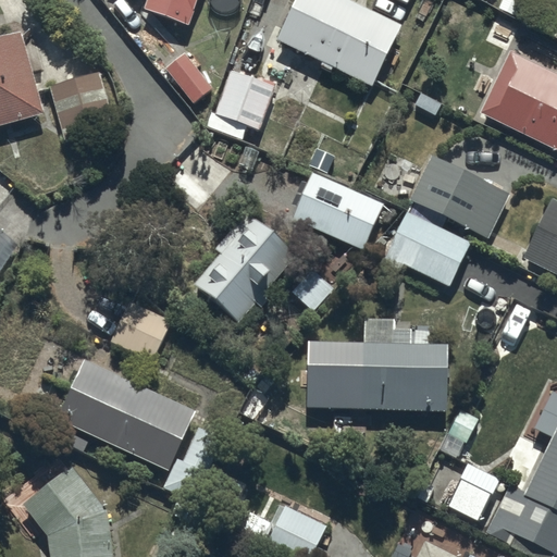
[(147,0),(145,10),(188,25),(196,0),(147,0)]
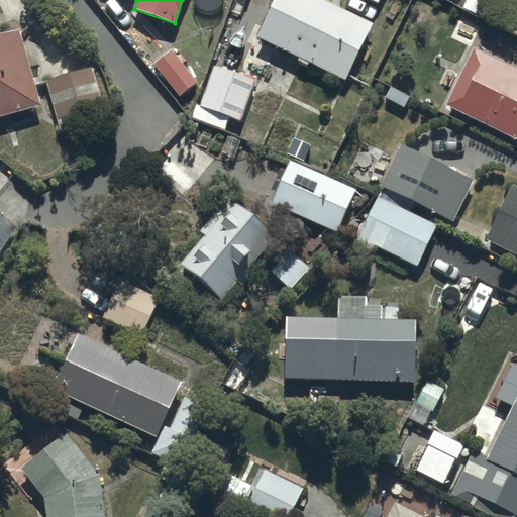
[(273,0),(256,34),(300,56),(297,61),(307,66),(309,61),(343,78),(371,23),(324,0),(273,0)]
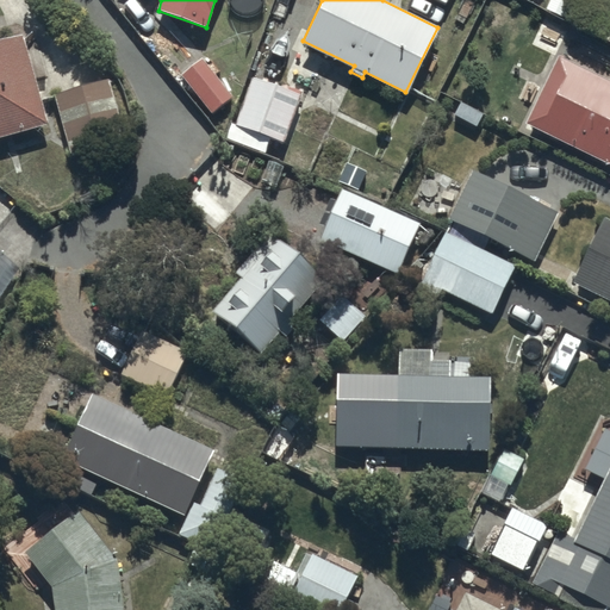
[(0,135),(48,122),(22,31),(0,36),(0,135)]
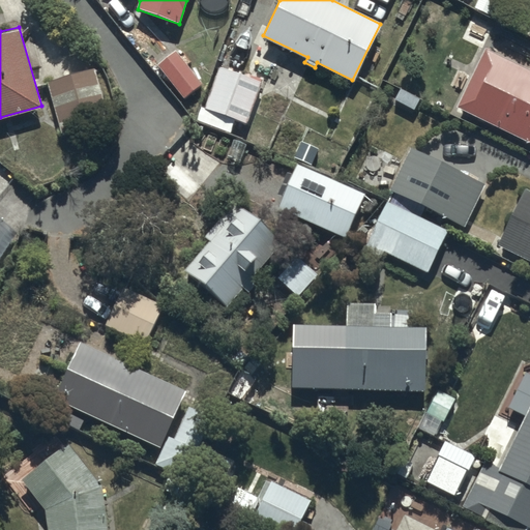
[(529,69),(482,47),(453,106),(529,144),(529,69)]
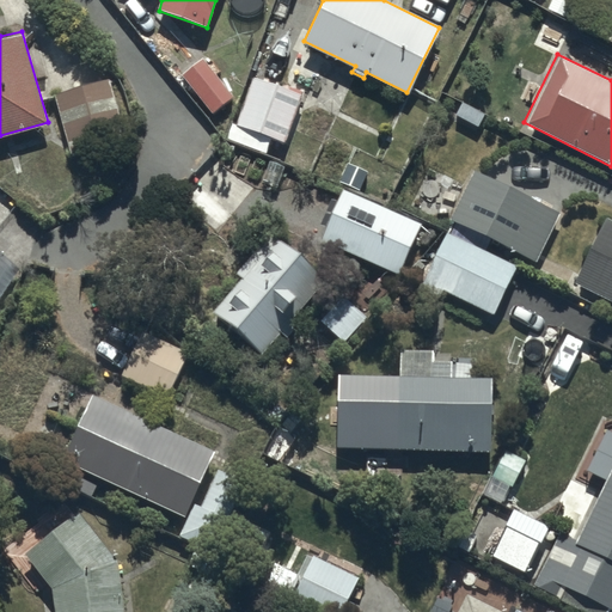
[(202,57),(182,74),(210,114),(233,96),(202,57)]
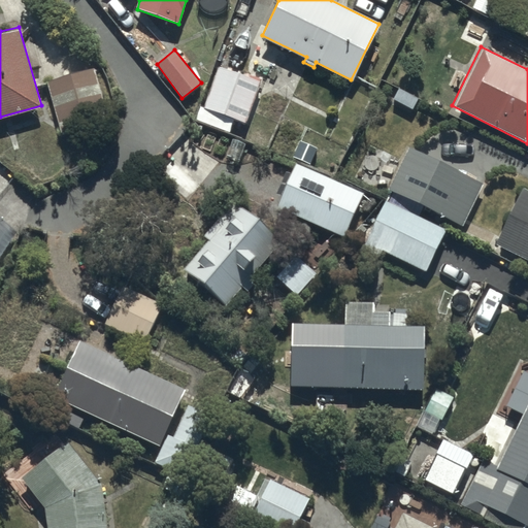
[(260,79),(218,65),(203,106),(200,104),(195,119),(229,130),(233,118),(245,122),(260,79)]
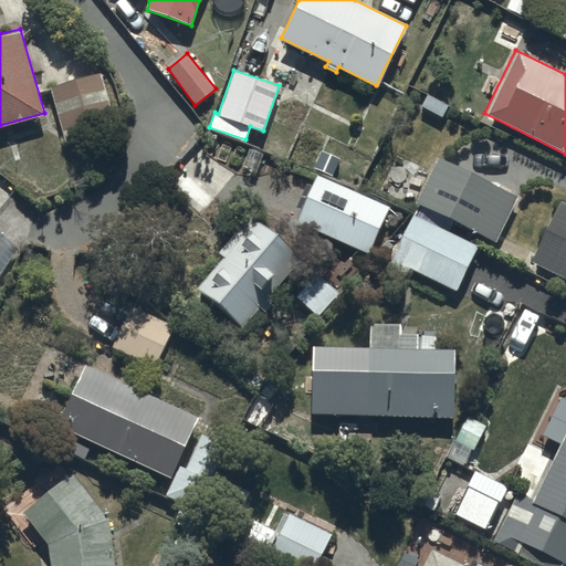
[(100,72),(51,86),(65,140),(115,125),(100,72)]
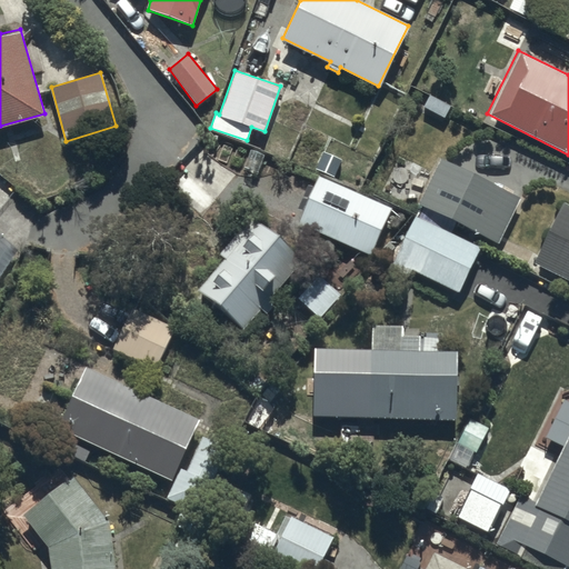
[(440,158),(418,202),(432,211),(427,222),(416,217),(391,266),(409,275),(412,268),(458,291),(480,247),(451,231),(456,221),(497,241),(519,198),(440,158)]
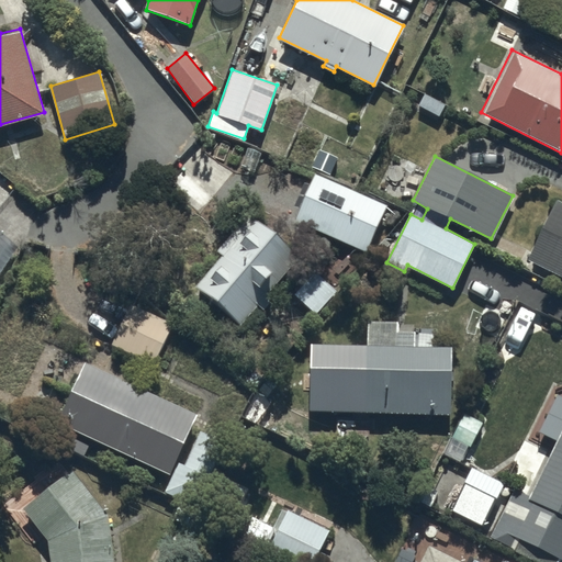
[(312,173),(293,220),(367,249),(386,204),(312,173)]
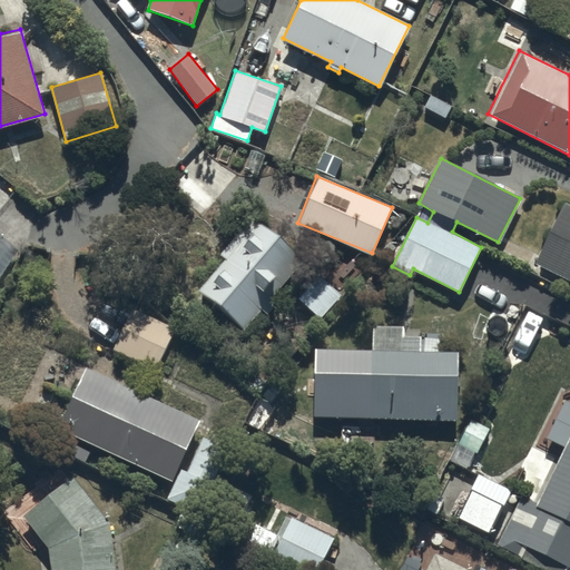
[(569,205),(563,202),(533,263),(569,281),(569,205)]
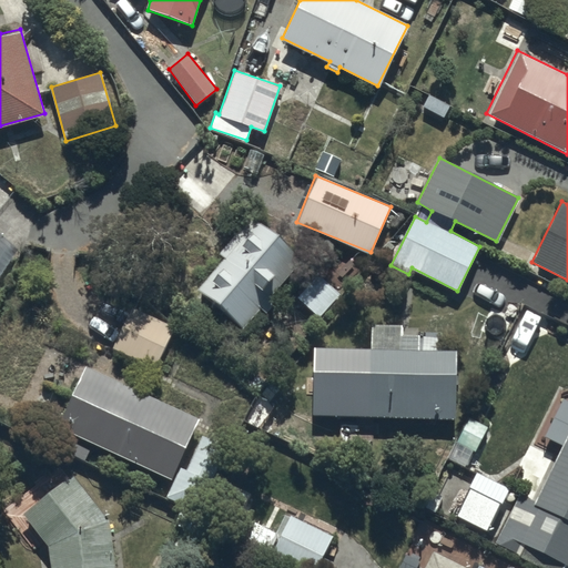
[(251,214),(219,253),(224,259),(196,290),(244,328),(261,308),(266,313),(277,300),(272,295),(303,257),(251,214)]
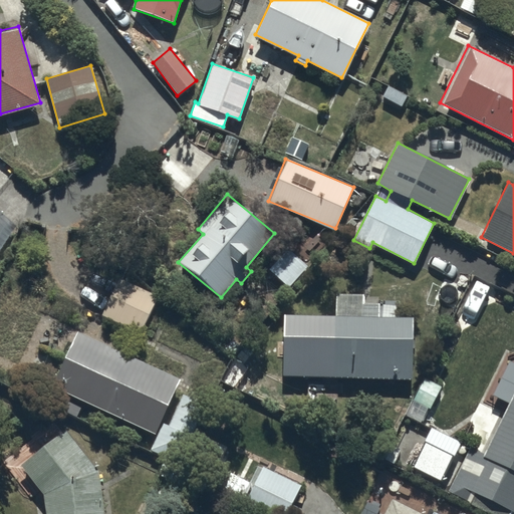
[(308,267),(289,248),(269,270),(288,288),(308,267)]
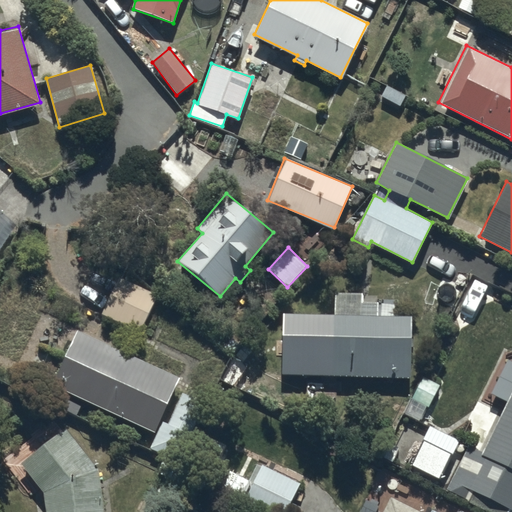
[(120,274),(100,312),(138,331),(158,294),(120,274)]
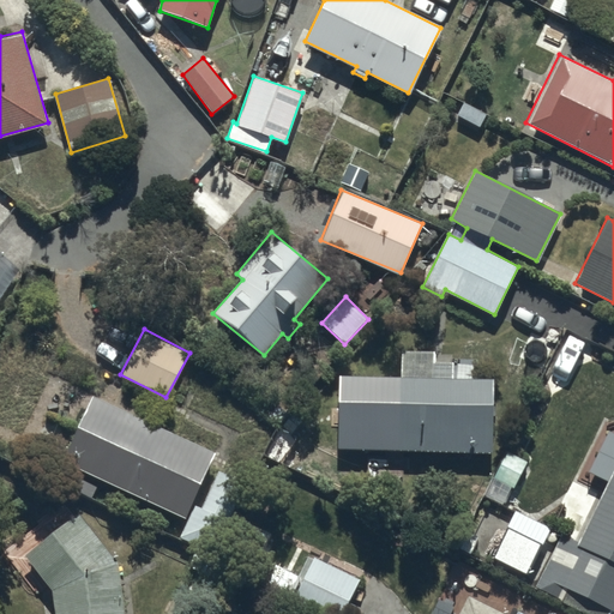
[(399,375),(369,375),(368,403),(353,403),(353,450),(494,452),(494,377),(453,377),(453,361),(434,361),(434,350),(399,350),(399,375)]
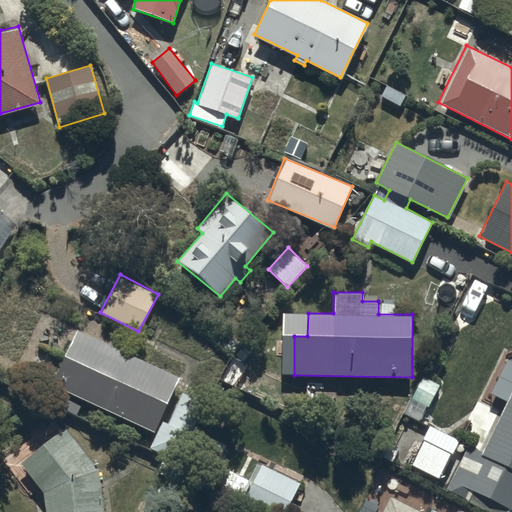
[(77,329),(52,382),(154,431),(179,378),(77,329)]
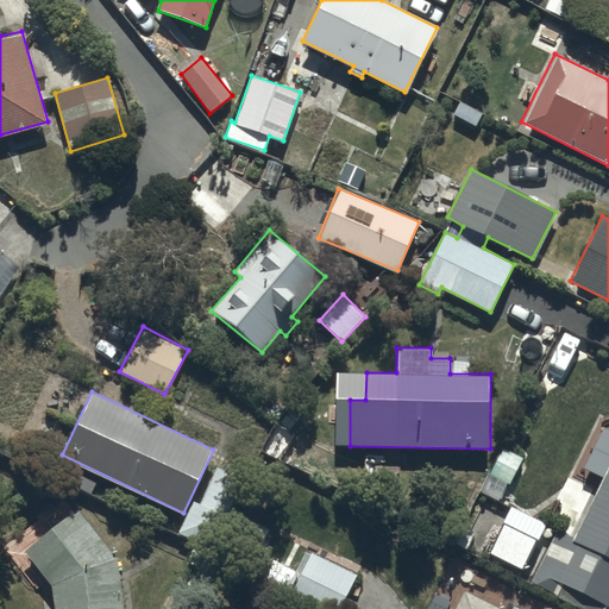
[(608,419),(600,414),(557,496),(567,504),(560,519),(577,528),(571,540),(577,542),(557,581),(564,584),(558,596),(584,608),(600,608),(602,604),(608,607),(608,603),(608,419)]
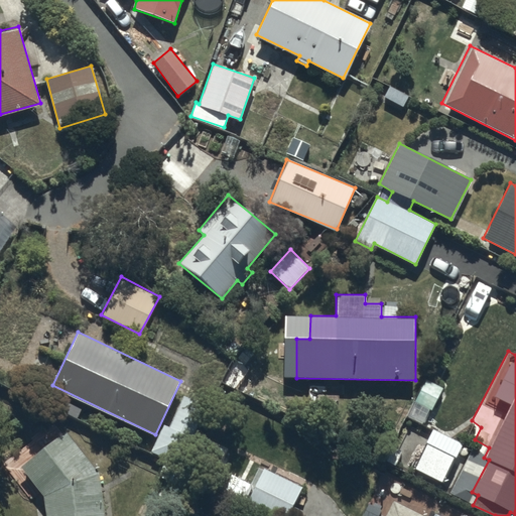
[(426,379),(414,401),(430,410),(442,387),(426,379)]
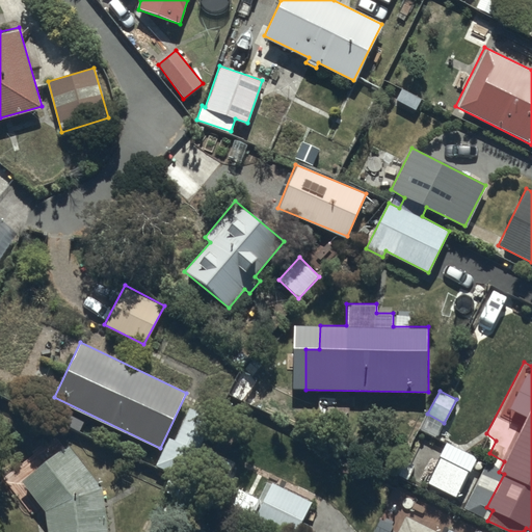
[(169,437),(160,457),(190,471),(216,416),(190,404),(174,440),(169,437)]
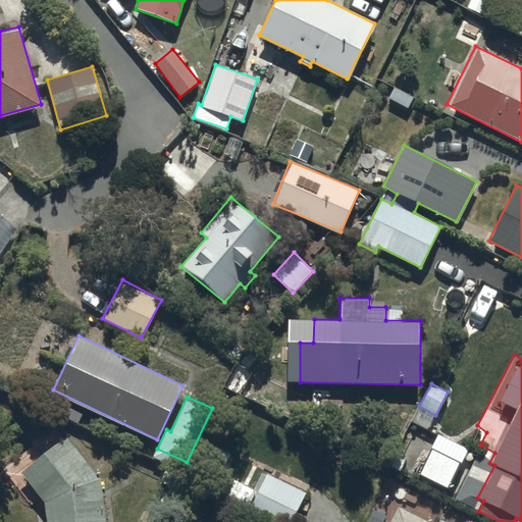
[(66,434),(18,466),(45,501),(48,521),(105,521),(99,475),(66,434)]
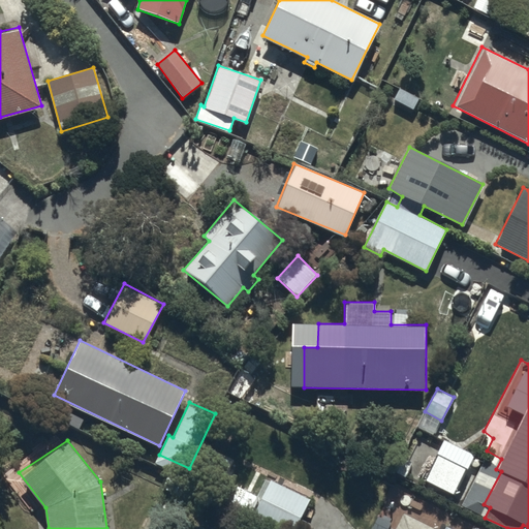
[(271,478),(250,519),(270,528),(294,528),(310,498),(271,478)]
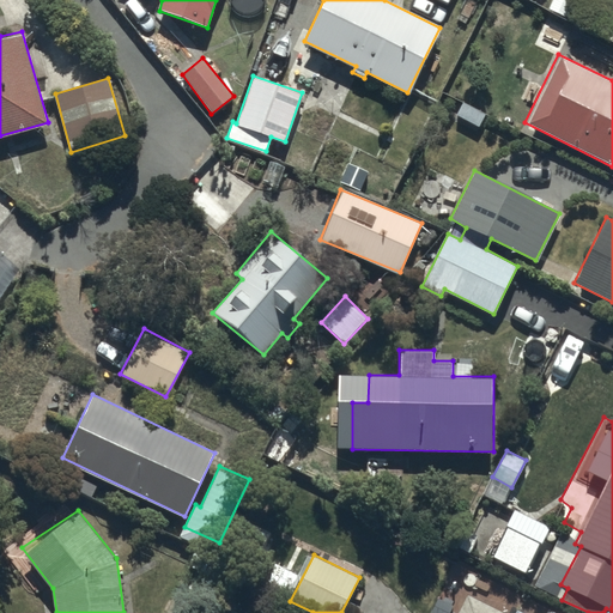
[(448,588),(435,612),(526,612),(517,608),(515,612),(505,612),(467,593),(465,596),(448,588)]
